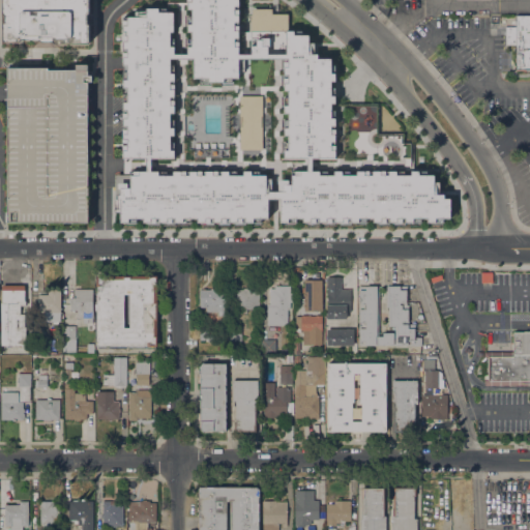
[(3,0),(89,0),(89,13),(87,15),(87,23),(89,25),(89,42),(87,45),(55,45),(53,42),(41,42),(39,40),(21,40),(19,42),(5,42),(3,40),(3,25),(5,23),(5,16),(3,13),(3,0)]
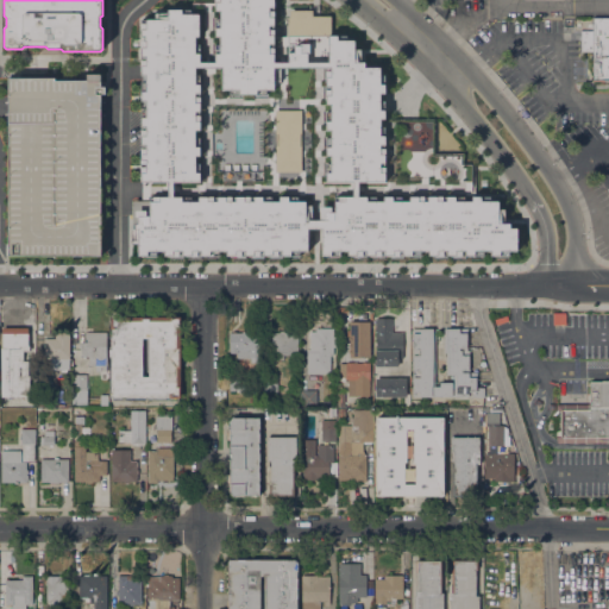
[(168,196),(168,181),(142,181),(142,27),(146,27),(146,18),(168,18),(168,8),(182,8),(182,12),(199,12),(200,61),(215,61),(215,0),(274,0),(275,52),(274,61),(289,61),(289,51),(308,51),(308,61),(330,61),(328,33),(338,33),(337,39),(356,39),(356,61),(364,61),(364,66),(381,66),(381,82),(385,82),(385,92),(380,92),(381,108),(385,110),(384,118),(381,119),(381,133),(385,135),(385,144),(381,145),(380,152),(385,152),(385,161),(380,161),(381,170),(385,170),(385,182),(359,181),(359,196),(482,195),(482,200),(500,201),(498,223),(512,223),(512,228),(518,228),(518,250),(509,250),(510,255),(429,255),(322,255),(321,228),(307,228),(308,251),(300,251),(300,256),(138,255),(138,215),(150,215),(150,201),(158,201),(158,196),(168,196)]
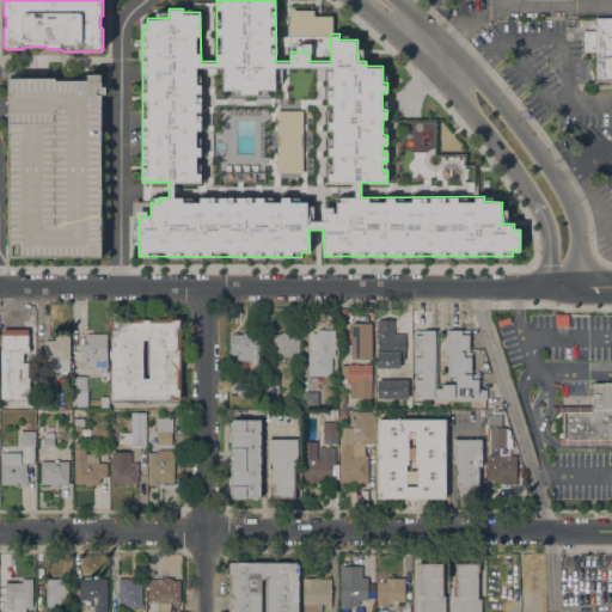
[(611,19),(611,83),(595,83),(595,51),(583,51),(583,31),(595,31),(595,28),(593,28),(593,24),(595,24),(595,19),(611,19)]
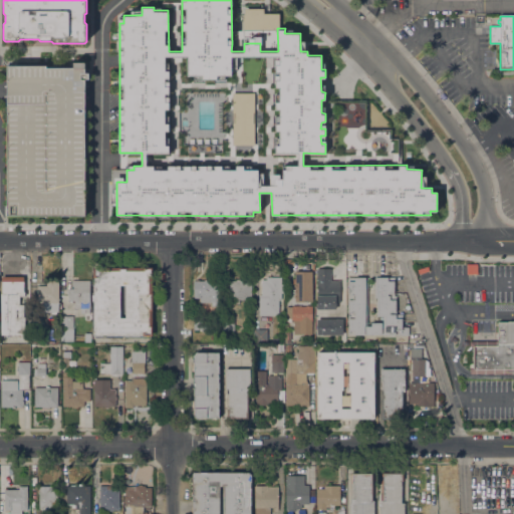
[(7,65),(46,65),(46,68),(73,68),(73,63),(84,63),(84,73),(88,73),(88,79),(85,79),(85,216),(47,216),(47,217),(45,217),(7,217),(7,65)]
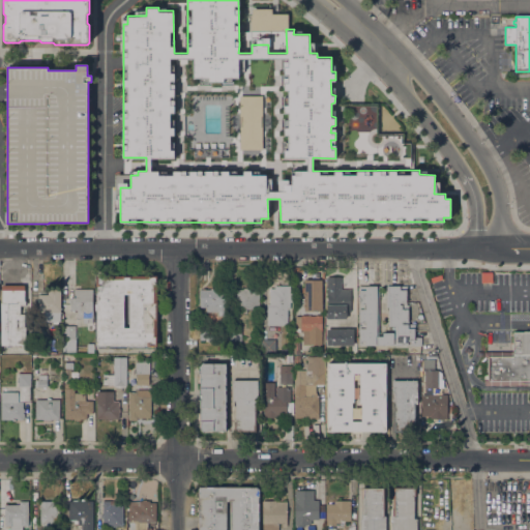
[(481,272),(493,272),(493,283),(481,283),(481,272)]
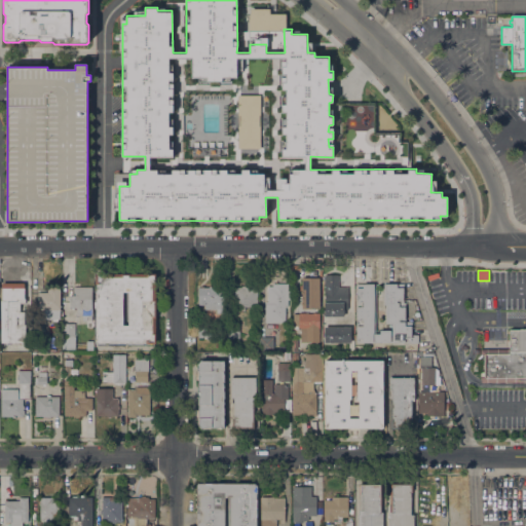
[(438,272),(439,276),(428,280),(427,275),(438,272)]
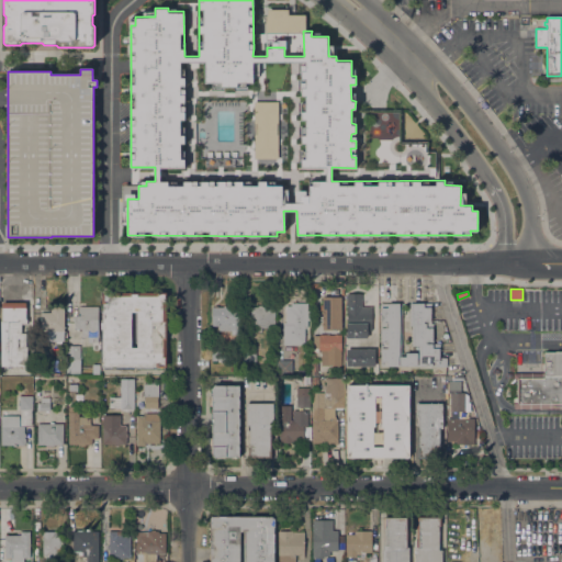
[(156,368),(156,367),(102,367),(102,364),(104,364),(104,362),(102,362),(102,304),(101,304),(101,292),(148,293),(148,292),(157,292),(157,293),(159,293),(159,292),(164,292),(164,293),(167,293),(166,368),(156,368)]
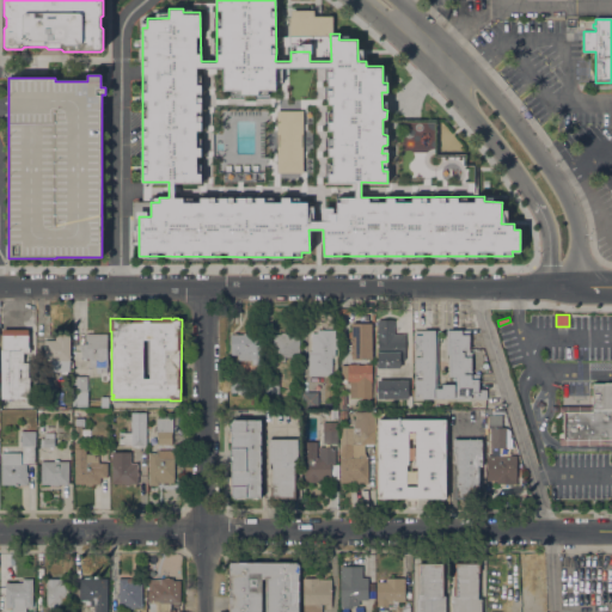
[(378,319),(395,319),(395,334),(405,334),(405,360),(401,360),(399,368),(378,368),(378,319)]
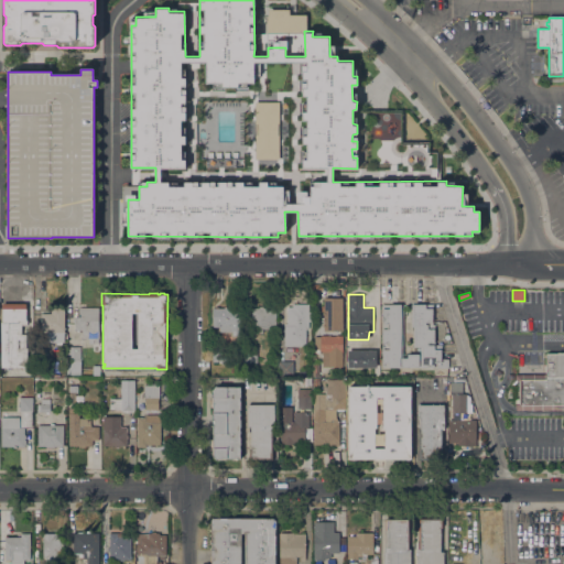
[(342,331),(324,331),(324,326),(323,326),(323,324),(324,324),(324,321),(323,321),(323,317),(324,317),(324,315),(323,315),(323,312),(324,312),(324,299),(343,299),(342,331)]
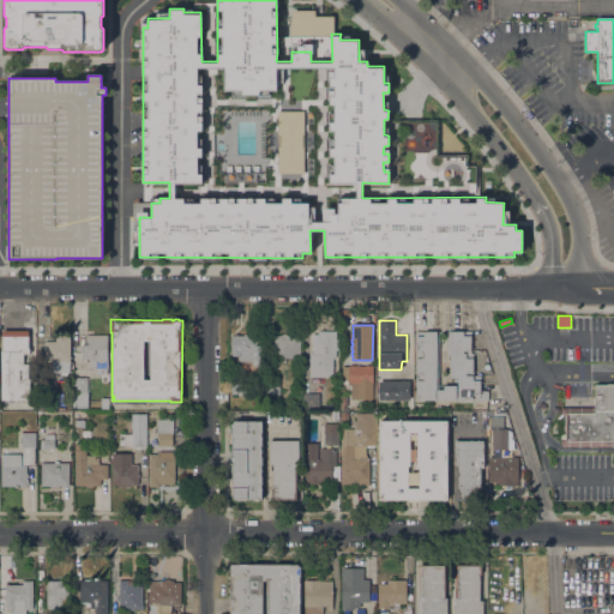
[(1,351),(2,351),(2,331),(29,331),(29,349),(30,349),(30,355),(24,355),(24,363),(29,363),(29,379),(30,379),(30,401),(1,401),(1,351)]
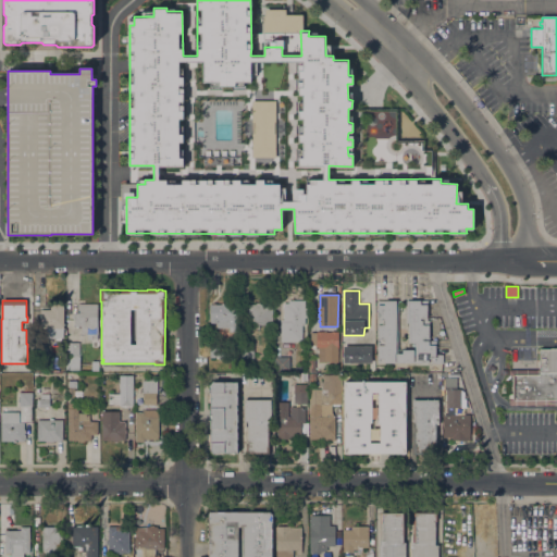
[(283,302),(288,302),(288,300),(305,300),(305,325),(301,325),(301,342),(281,342),(281,320),(283,320),(283,302)]
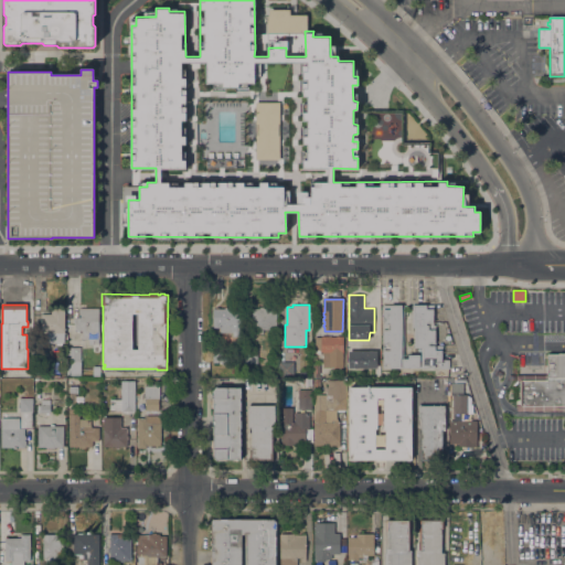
[(382,306),(403,305),(403,359),(407,359),(407,355),(420,355),(420,349),(414,349),(414,328),(412,328),(412,305),(434,305),(434,310),(433,310),(433,321),(434,321),(434,326),(435,326),(435,345),(441,345),(441,360),(449,360),(449,369),(383,369),(382,306)]
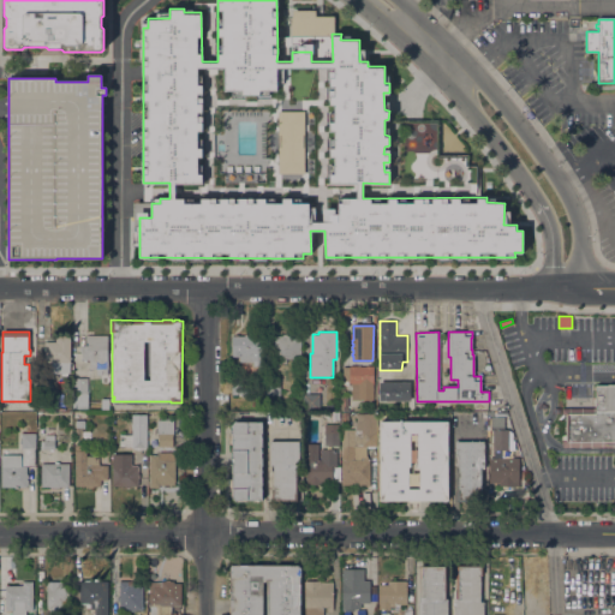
[(263,362),(239,362),(239,357),(234,357),(234,358),(232,358),(232,357),(231,357),(231,354),(232,354),(232,347),(231,347),(231,341),(232,341),(232,336),(234,336),(234,334),(238,334),(238,336),(245,336),(245,335),(249,335),(249,336),(255,336),(255,340),(263,340),(263,362)]
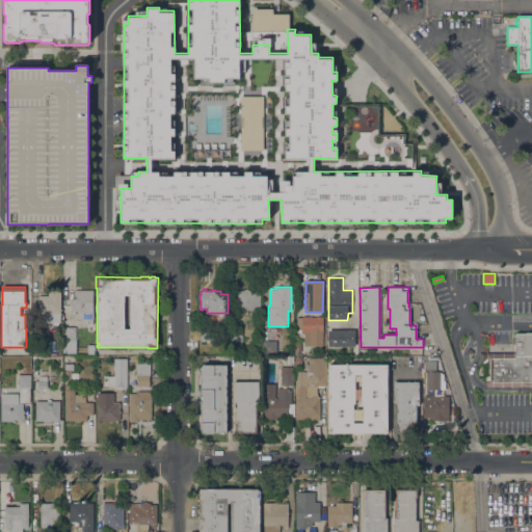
[(75,299),(75,291),(92,290),(92,319),(92,324),(88,324),(88,319),(77,319),(77,312),(70,312),(70,306),(69,304),(69,301),(71,299),(75,299)]
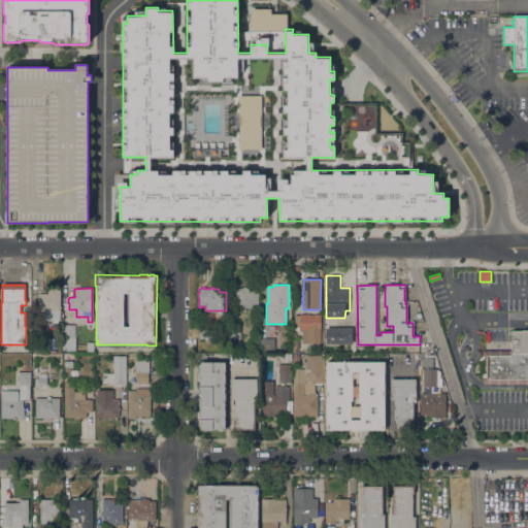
[(235,289),(242,289),(242,288),(246,288),(246,289),(258,289),(258,308),(246,308),(246,311),(240,311),(240,308),(235,308),(235,289)]
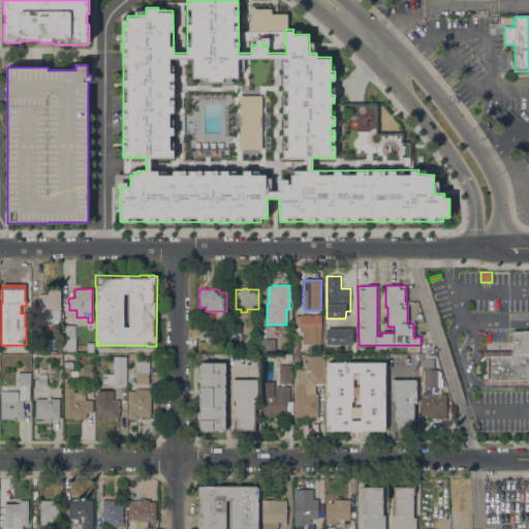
[(38,321),(38,294),(48,294),(48,289),(60,289),(60,321),(38,321)]
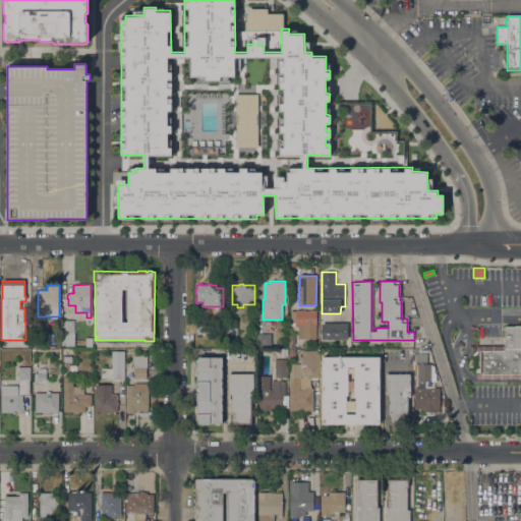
[(316,339),(297,339),(297,327),(290,327),(290,311),(296,311),(296,310),(303,310),(309,310),(315,310),(316,310),(316,339)]
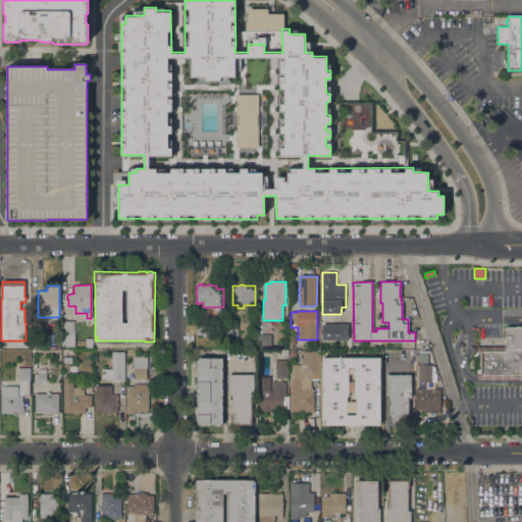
[(74,346),(61,346),(61,320),(74,320),(74,346)]
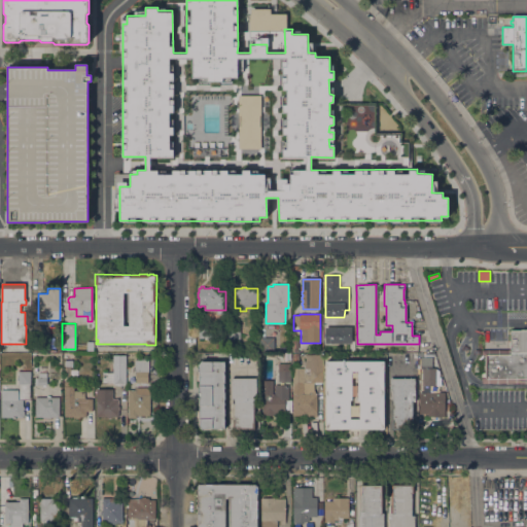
[(199,339),(199,325),(212,325),(212,339),(199,339)]
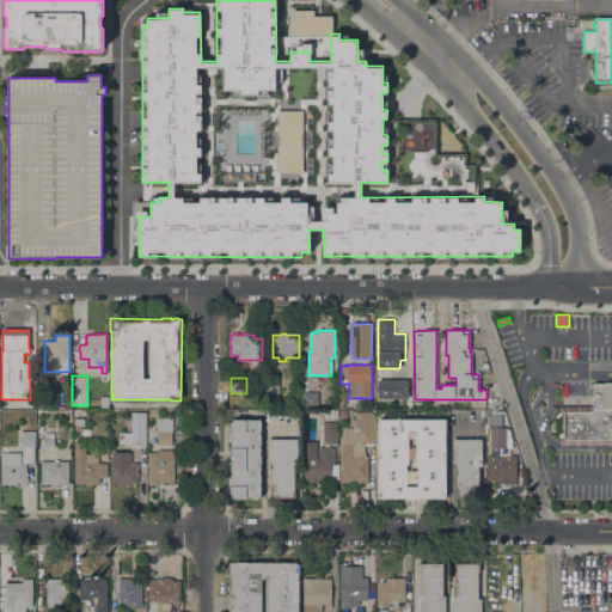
[(279,395),(264,395),(264,379),(279,378),(279,395)]
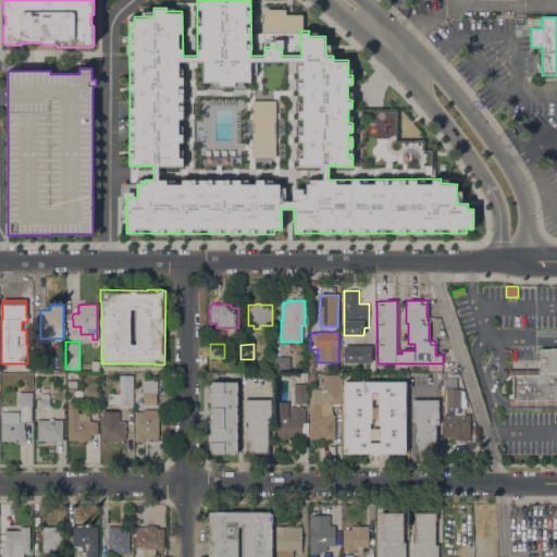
[(343,363),(343,346),(371,346),(372,363),(343,363)]
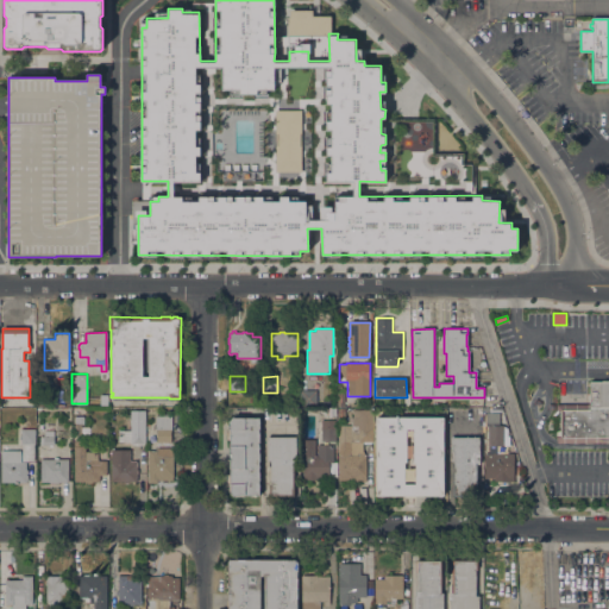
[(608,443),(557,443),(557,437),(560,437),(560,435),(557,435),(557,431),(560,431),(560,410),(557,410),(557,405),(589,405),(589,382),(608,381),(608,443)]
